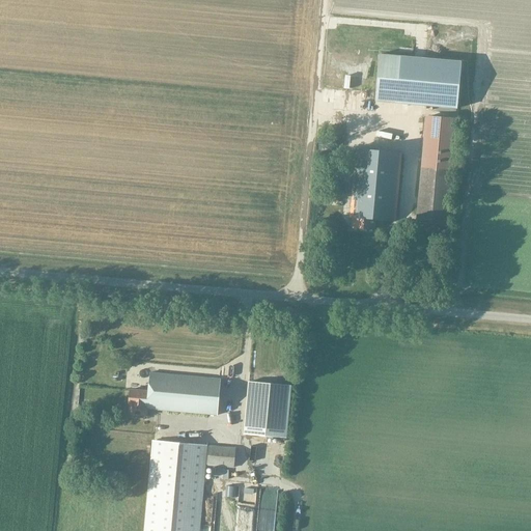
[(463,60),(380,53),(375,100),(458,107),(463,60)]
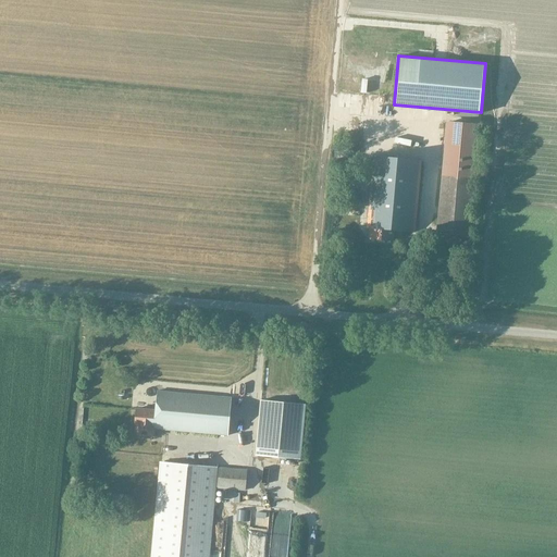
[(436,234),(469,237),(480,124),(446,123),(436,234)]
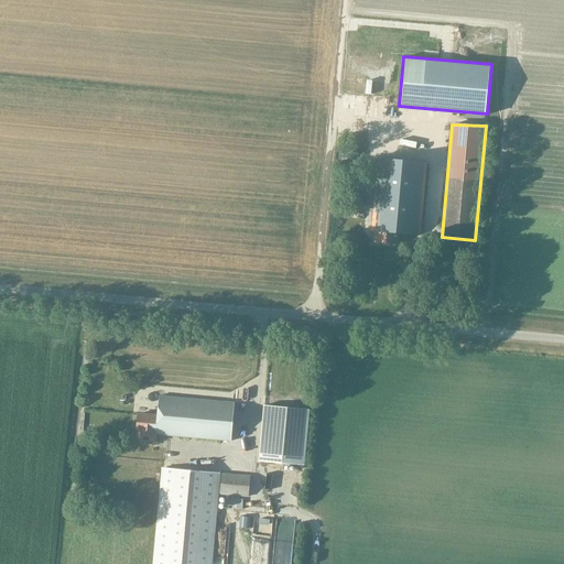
[(399,234),(421,235),(427,163),(378,158),(371,230),(373,230),(373,242),(398,245),(399,234)]
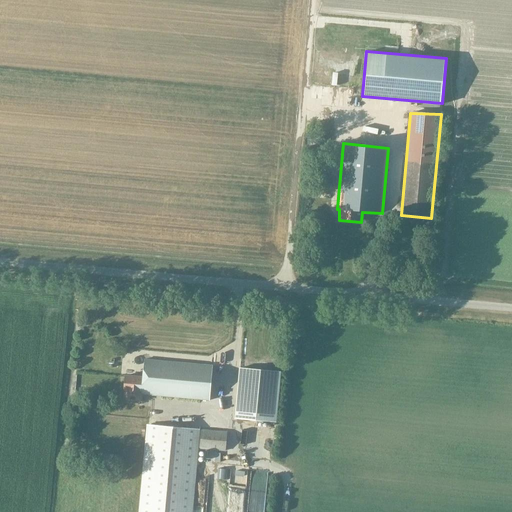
[(314,187),(325,188),(326,180),(315,179),(314,187)]
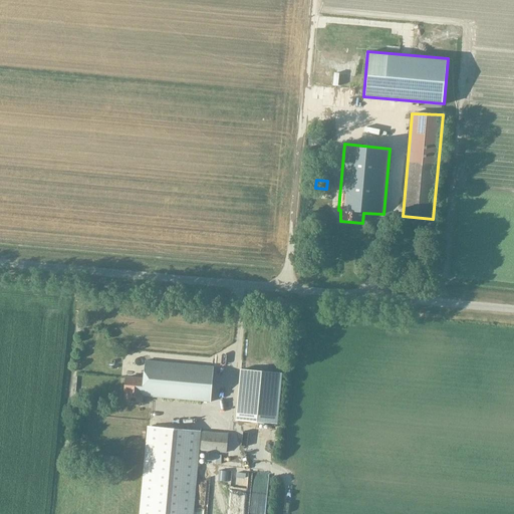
[(125,394),(124,403),(142,404),(143,397),(210,403),(213,367),(145,361),(144,380),(125,378),(124,394),(125,394)]
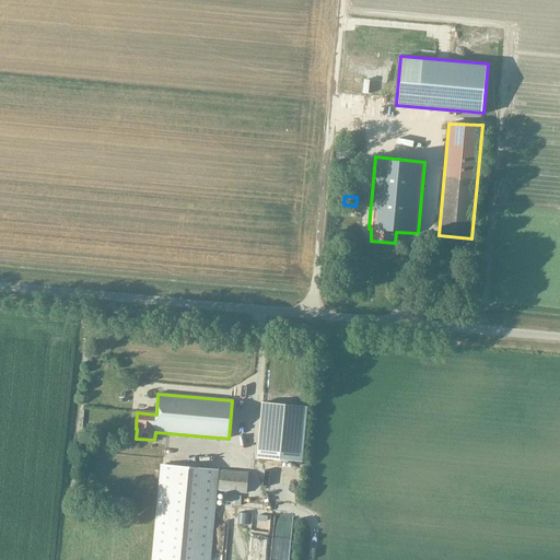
[(258,458),(302,463),(307,407),(263,404),(258,458)]
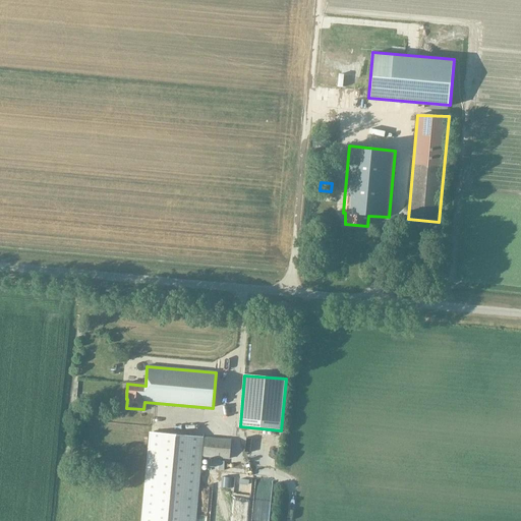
[(143,520),(194,520),(201,438),(152,433),(143,520)]
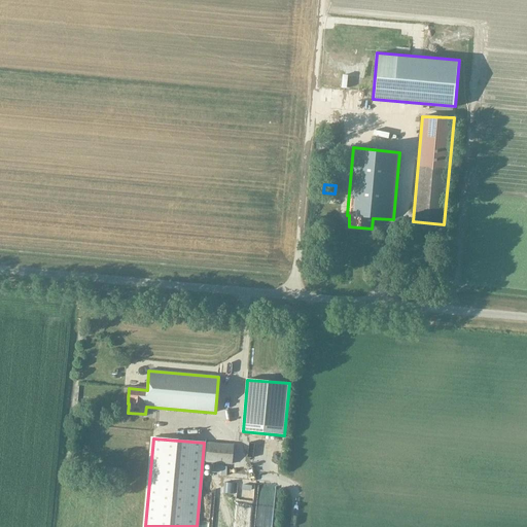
[(205,462),(233,465),(235,444),(207,443),(205,462)]
